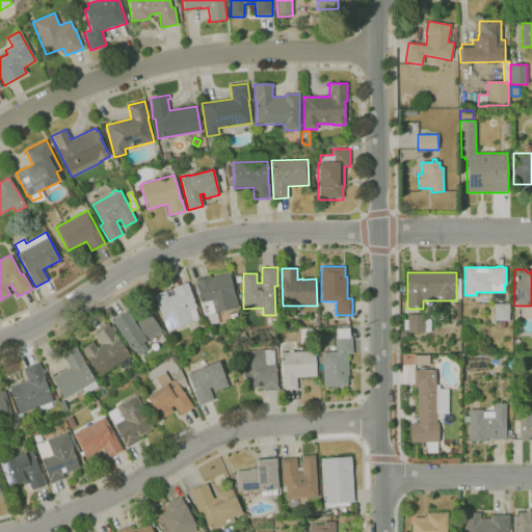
[(209,325),(209,324),(206,325),(194,281),(210,276),(210,278),(230,273),(238,303),(236,304),(236,308),(216,313),(218,323),(209,325)]
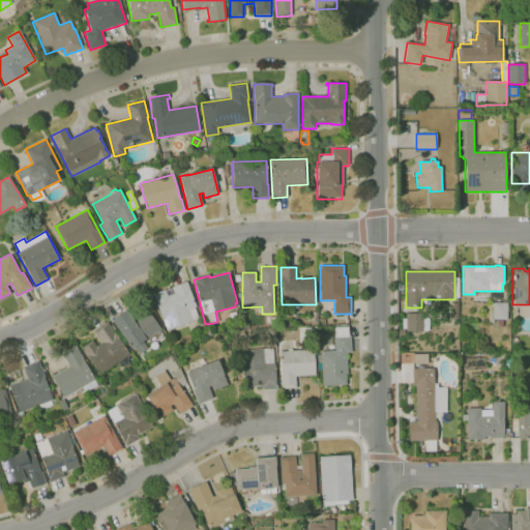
[(179,326),(167,331),(152,294),(165,290),(167,296),(173,294),(171,288),(186,282),(189,290),(193,297),(196,306),(195,307),(199,318),(192,320),(192,321),(179,326)]
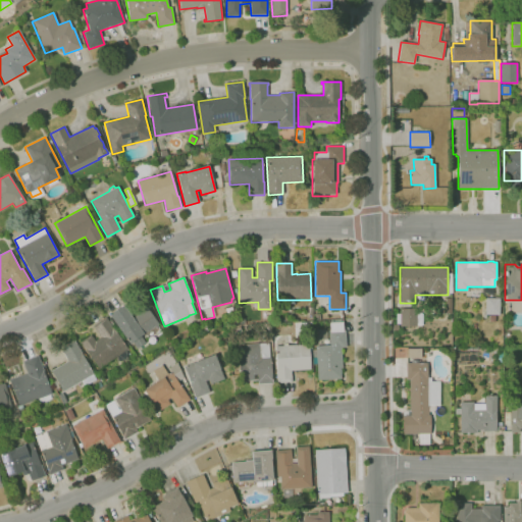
[(491,296),(481,296),(482,288),(491,288),(491,296)]
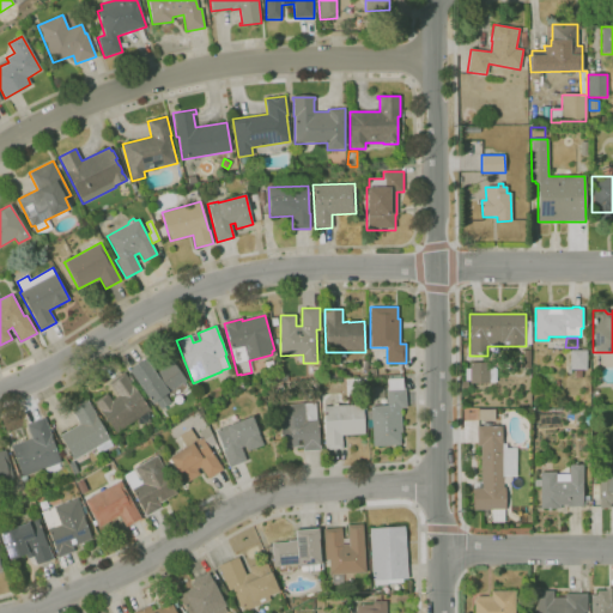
[(582,378),(576,378),(576,370),(570,370),(570,350),(587,350),(587,370),(582,370),(582,378)]
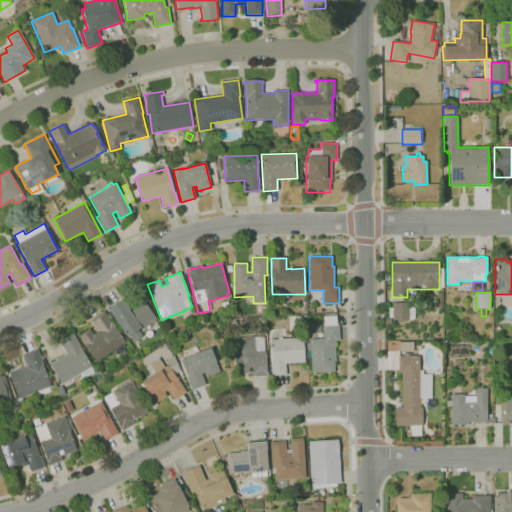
[(126,337),(107,309),(121,299),(130,312),(144,302),(155,318),(126,337)]
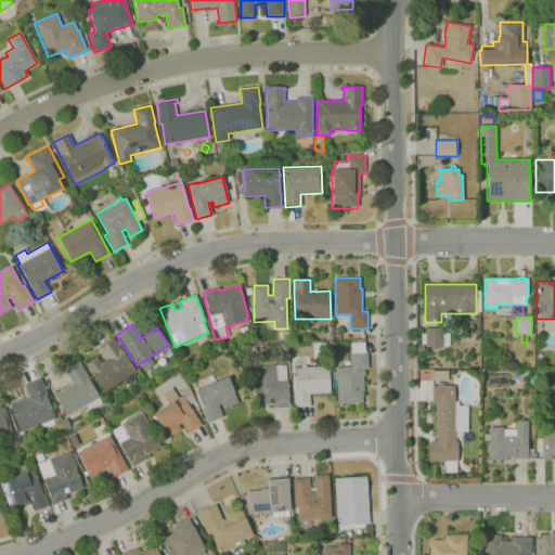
[(442,347),(425,348),(425,345),(421,345),(421,334),(425,334),(425,332),(442,332),(442,347)]
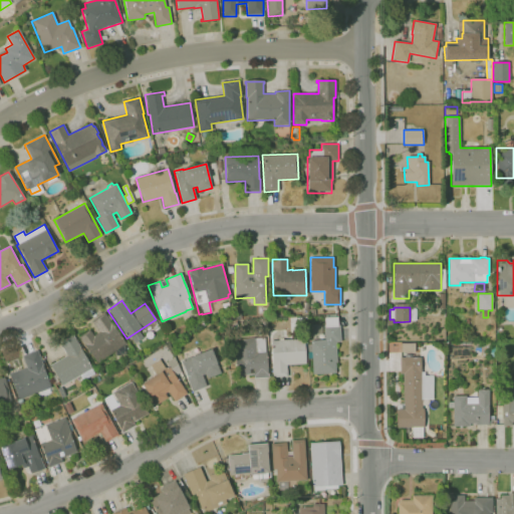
[(123,344),(124,348),(124,350),(123,353),(121,355),(118,355),(115,355),(113,353),(113,352),(97,363),(78,337),(89,329),(93,335),(98,331),(91,321),(103,312),(106,316),(108,315),(111,319),(110,320),(112,323),(111,324),(125,343),(123,344)]
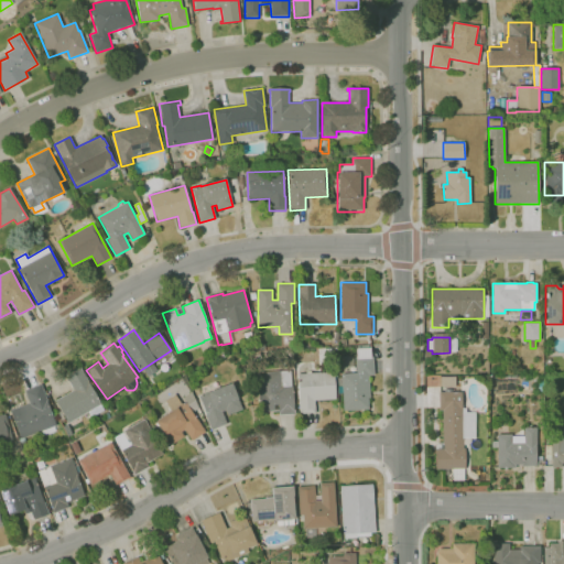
[(343,411),(342,386),(337,387),(337,377),(340,377),(340,375),(356,373),(355,358),(357,358),(356,349),(370,348),(371,357),(372,357),(373,376),(368,376),(370,398),(368,398),(368,409),(343,411)]
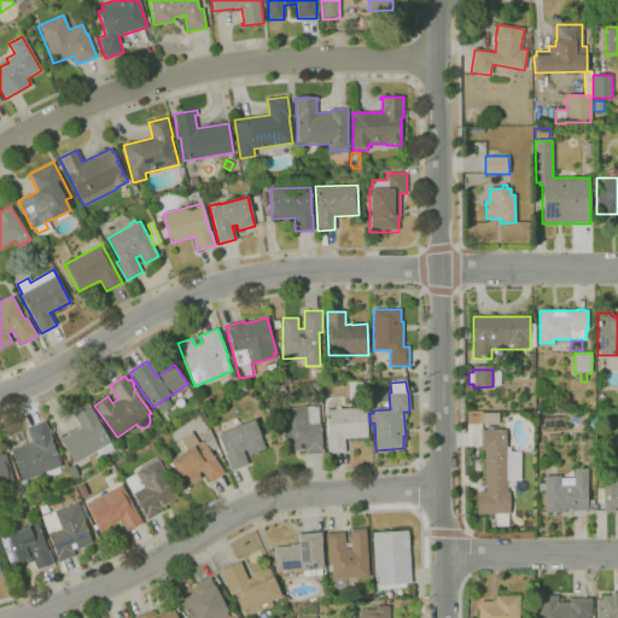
[(372,404),(371,391),(386,390),(388,403),(372,404)]
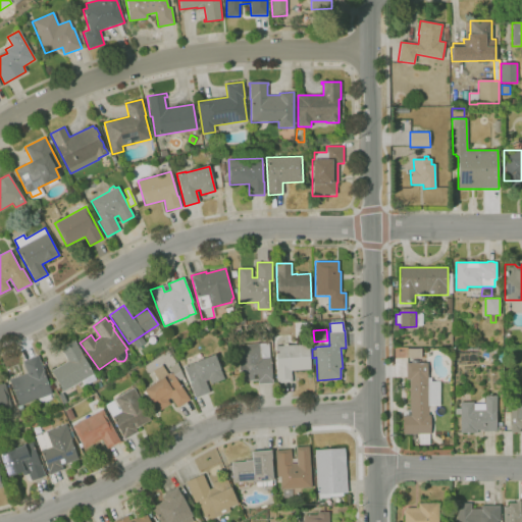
[(62,392),(61,389),(57,392),(54,386),(58,384),(56,380),(53,382),(50,378),(54,376),(51,371),(68,361),(60,348),(74,340),(94,374),(93,374),(96,379),(85,386),(82,380),(62,392)]
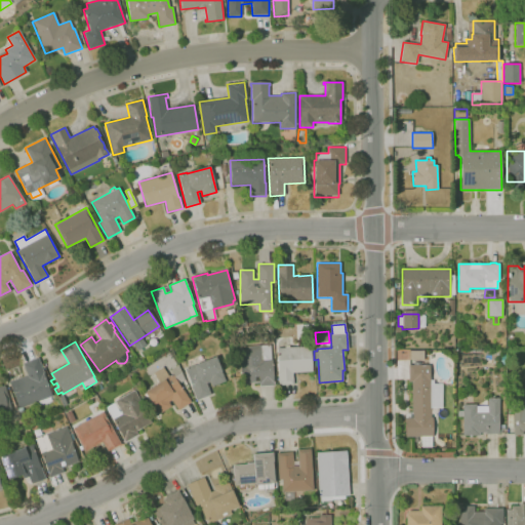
[(259,387),(259,384),(241,385),(240,365),(239,365),(238,347),(271,345),(273,381),(274,381),(274,386),(259,387)]
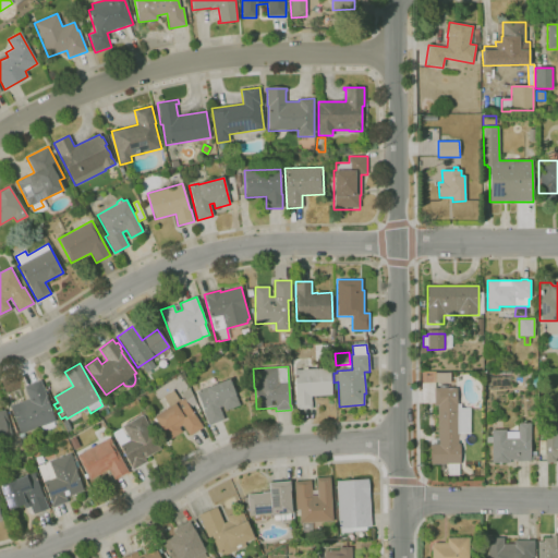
[(296,410),(295,396),(294,371),(330,367),(331,395),(311,397),(312,409),(296,410)]
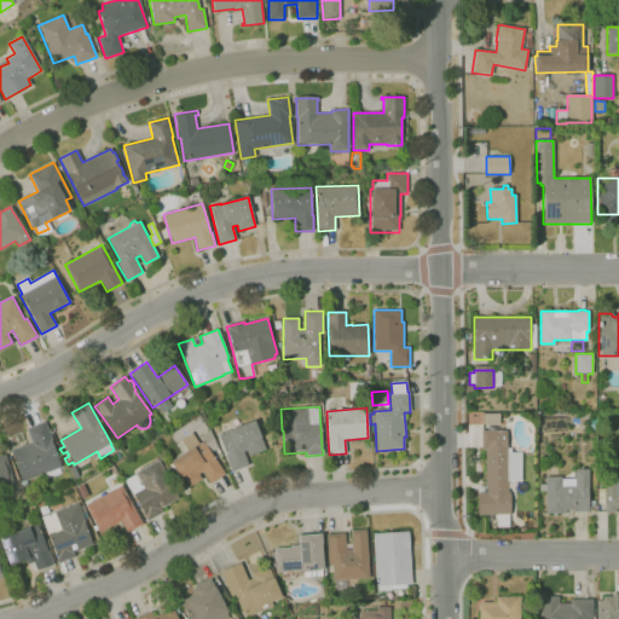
[(484,424),(484,414),(499,414),(501,424),(484,424)]
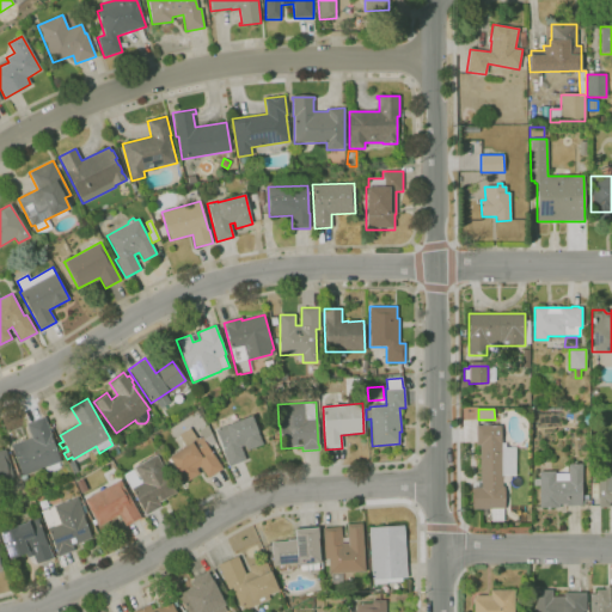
[(228,466),(221,450),(222,448),(215,429),(251,415),(257,432),(263,444),(246,451),(244,446),(240,447),(245,460),(228,466)]
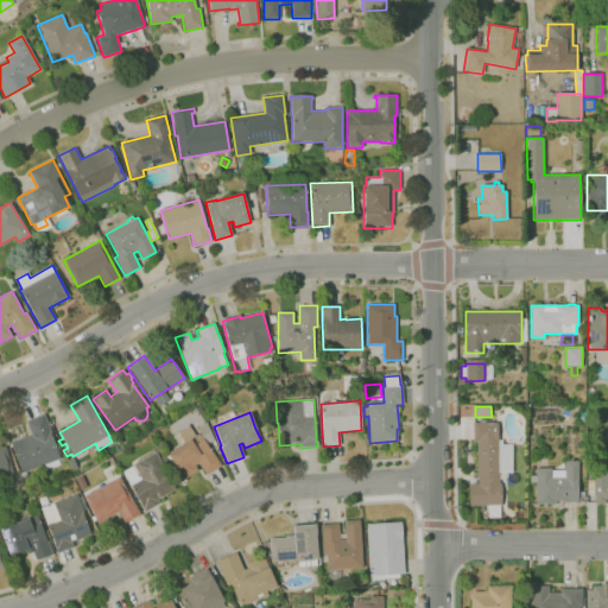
[(23,473),(11,443),(31,435),(26,422),(44,415),(51,432),(50,432),(61,458),(23,473)]
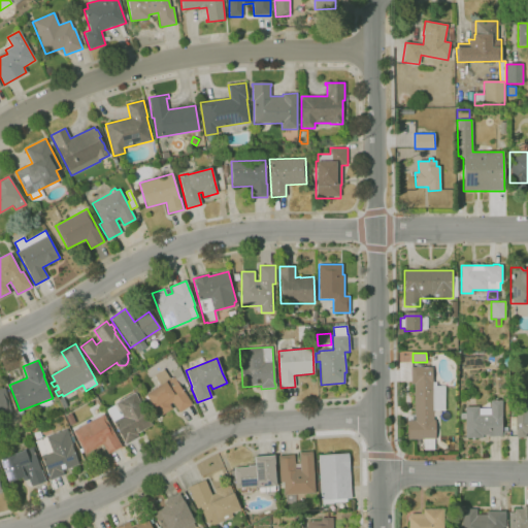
[(435,439),(407,439),(407,420),(408,420),(408,415),(415,415),(414,384),(410,384),(410,367),(416,367),(416,363),(422,363),(422,367),(432,367),(432,378),(433,378),(433,420),(435,420),(435,439)]
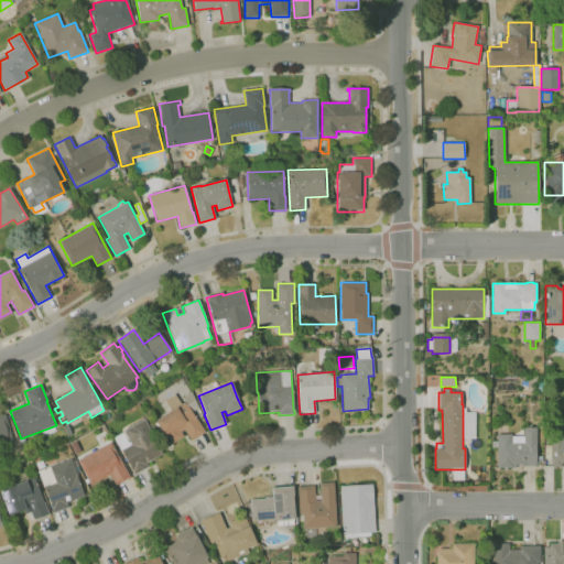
[(198,409),(192,413),(205,432),(192,441),(184,430),(181,432),(183,436),(171,445),(154,422),(185,402),(182,398),(191,391),(195,400),(198,409)]
